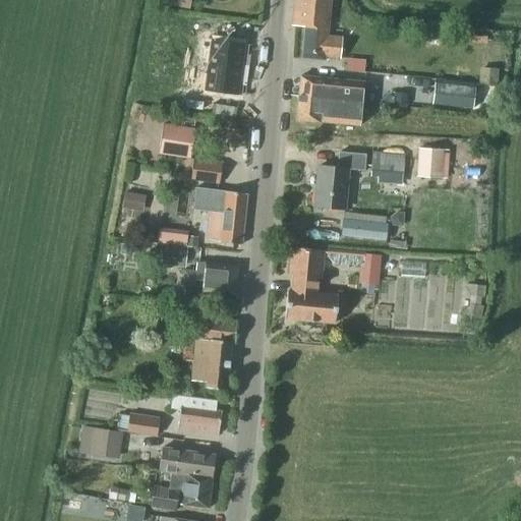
[(165,0),(164,5),(188,9),(189,0),(165,0)]
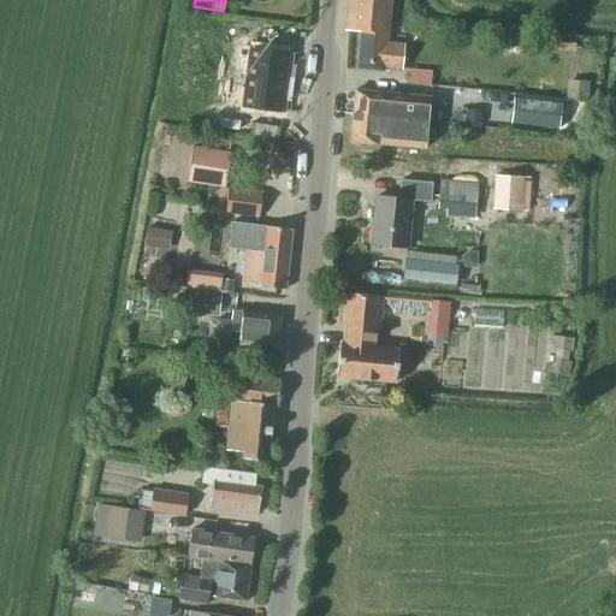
[(347,0),(344,31),(359,33),(356,69),(385,72),(385,69),(401,70),(404,46),(385,43),(390,0),(347,0)]
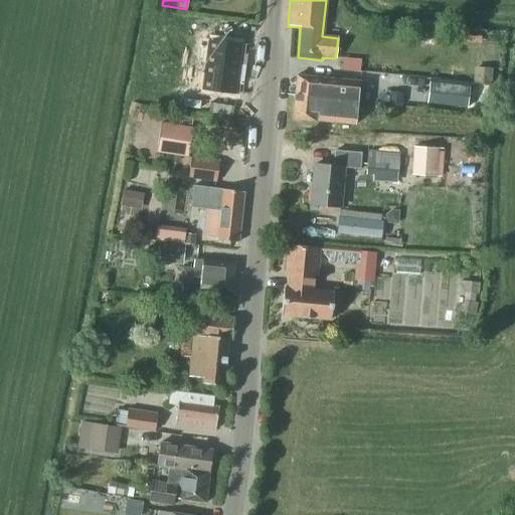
[(200,15),(198,29),(208,31),(210,17),(200,15)]
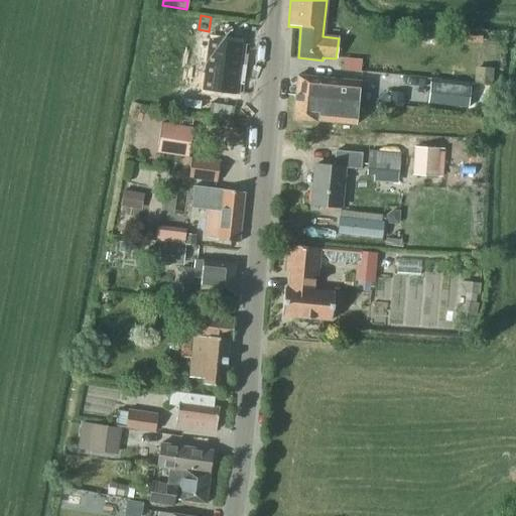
[(208,40),(204,65),(239,70),(243,45),(208,40)]
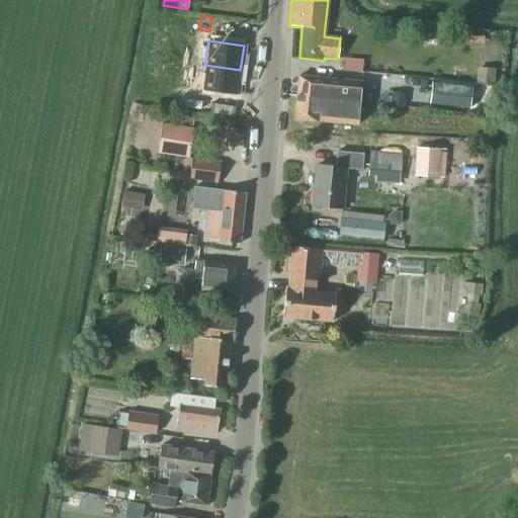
[(343,71),(362,73),(362,60),(344,59),(343,71)]
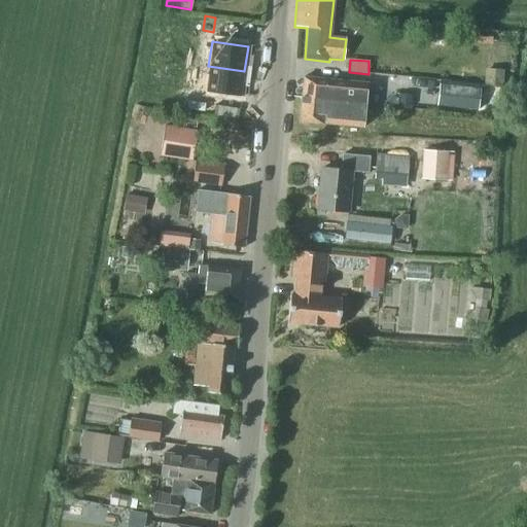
[(208,66),(205,92),(241,97),(244,71),(208,66)]
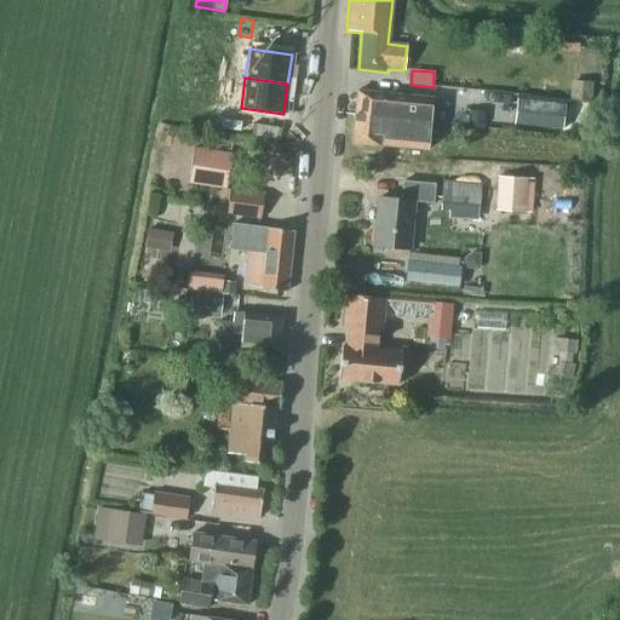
[(591,81),(570,80),(568,101),(590,102),(591,81)]
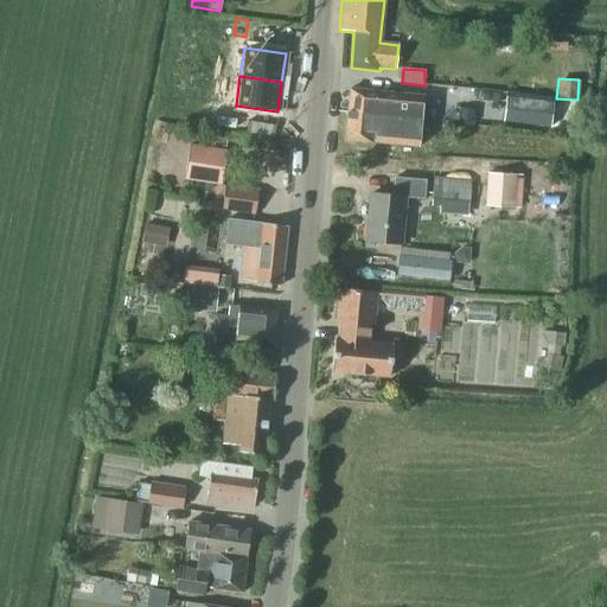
[(346,113),(414,119),(414,117),(416,117),(416,119),(422,120),(423,97),(376,93),(376,91),(349,89),(346,113)]
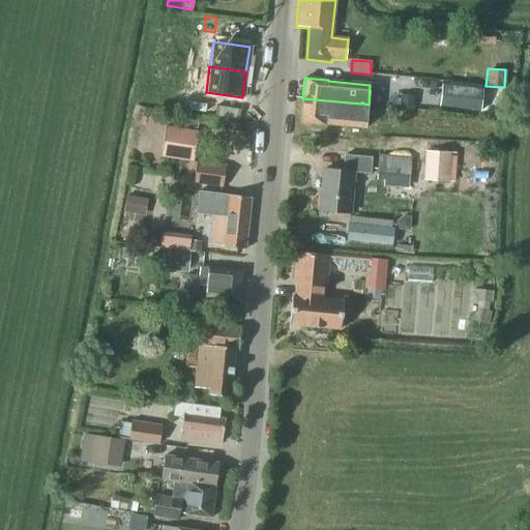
[(483,89),(441,84),(439,107),(480,112),(483,89)]
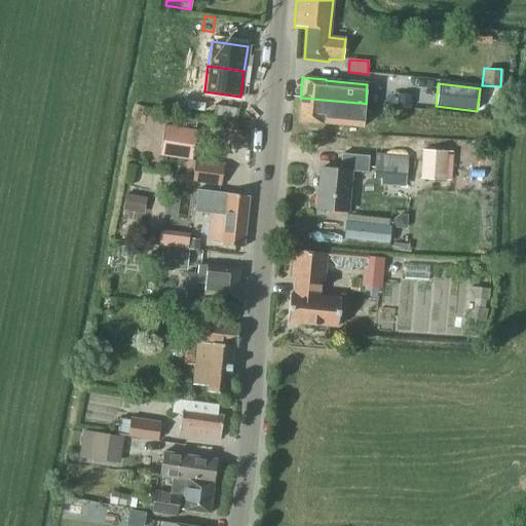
[(398,94),(397,107),(409,108),(410,99),(410,95),(398,94)]
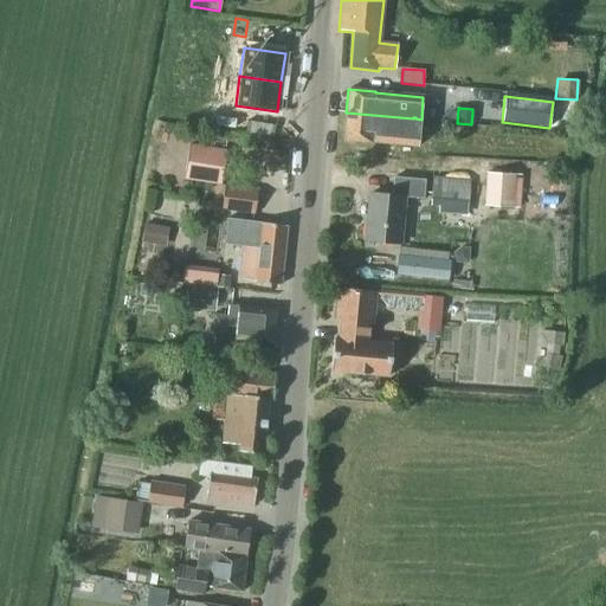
[(416,117),(413,117),(413,118),(346,113),(343,141),(371,143),(418,148),(421,120),(416,118),(416,117)]
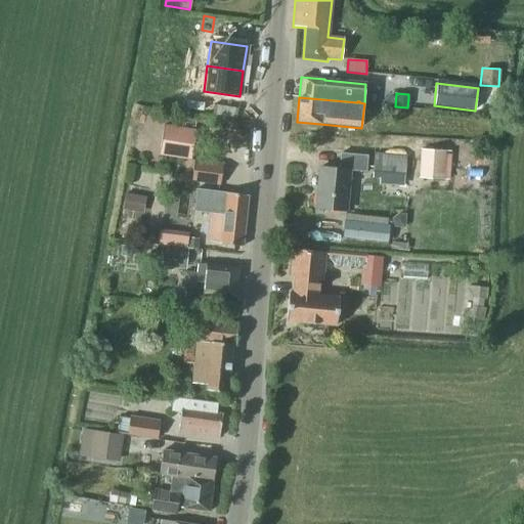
[(192,99),(190,114),(201,116),(202,101),(192,99)]
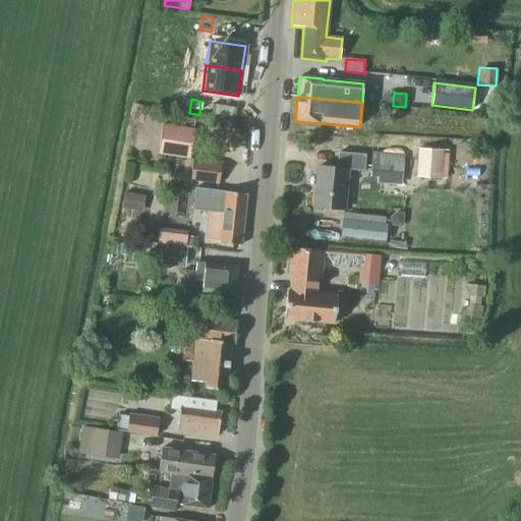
[(158,153),(189,158),(194,129),(163,124),(158,153)]
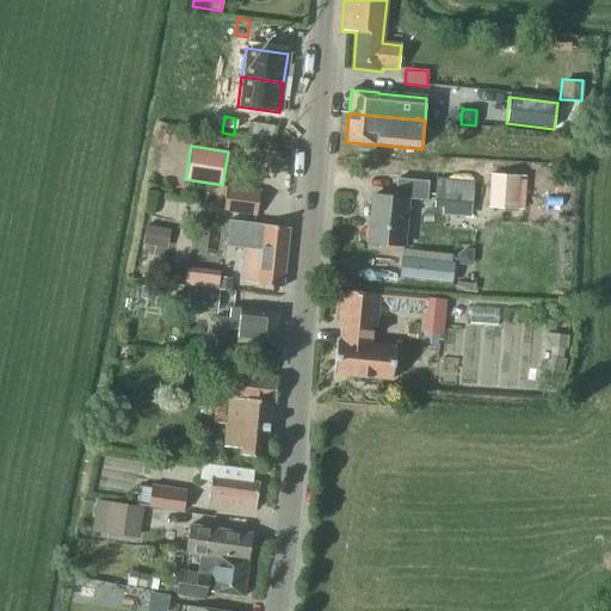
[(488,208),(518,209),(519,176),(491,174),(488,208)]
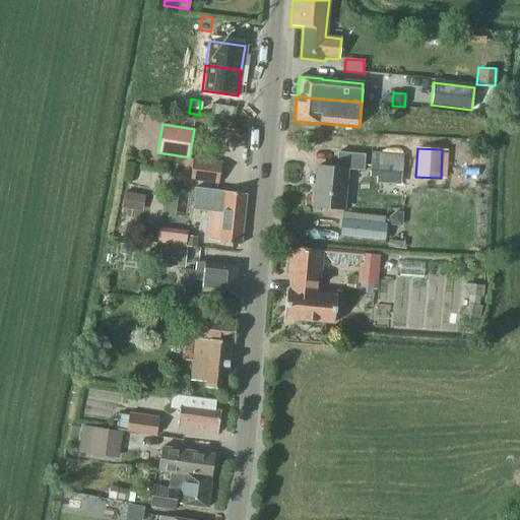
[(403,154),(371,151),(369,176),(401,178),(403,154)]
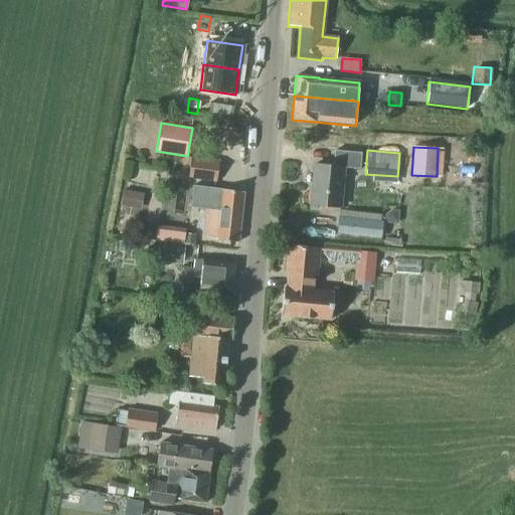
[(359,169),(360,153),(335,151),(333,166),(314,164),(311,204),(339,207),(342,167),(359,169)]
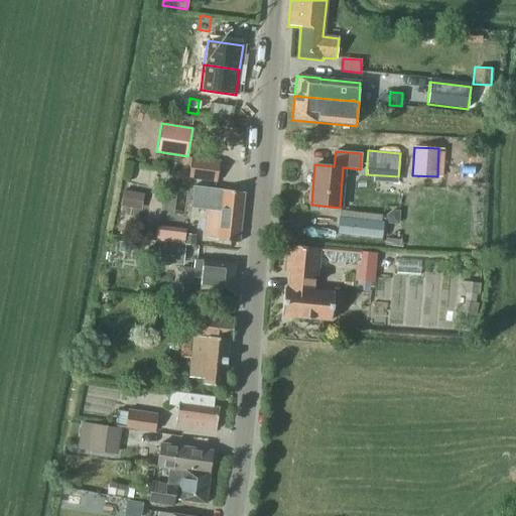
[(220,161),(191,158),(188,179),(192,180),(190,191),(203,194),(204,181),(217,183),(220,161)]
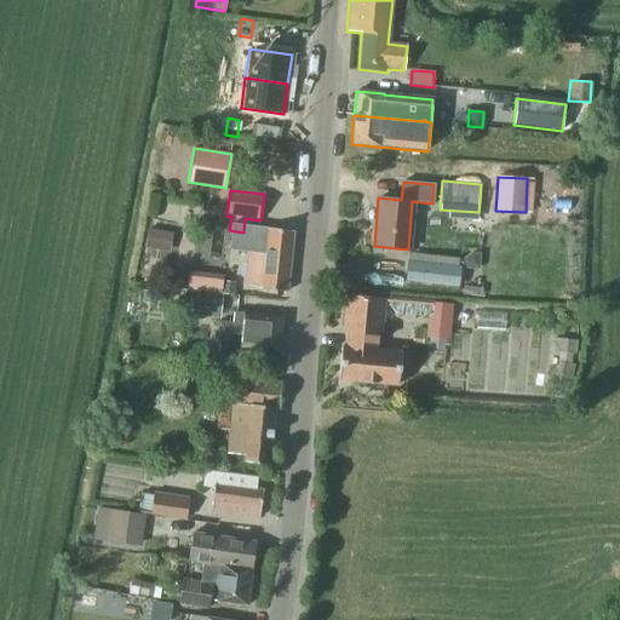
[(286,292),(292,231),(252,227),(245,286),(260,288),(260,290),(286,292)]
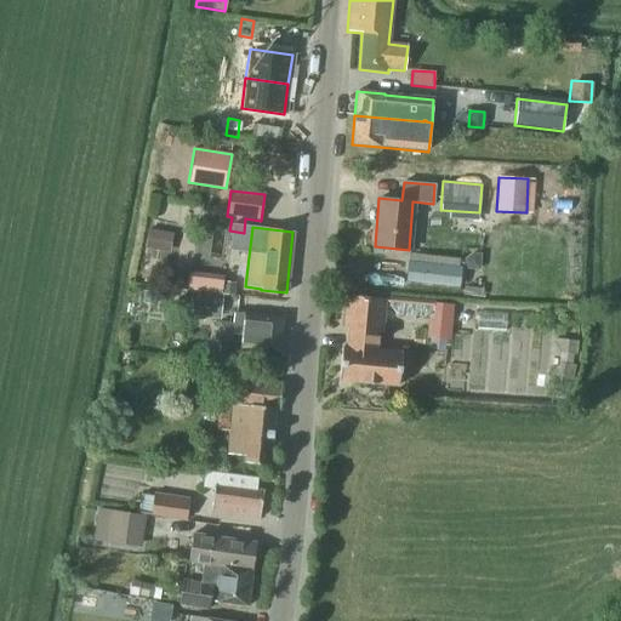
[(174,234),(148,229),(144,249),(170,254),(174,234)]
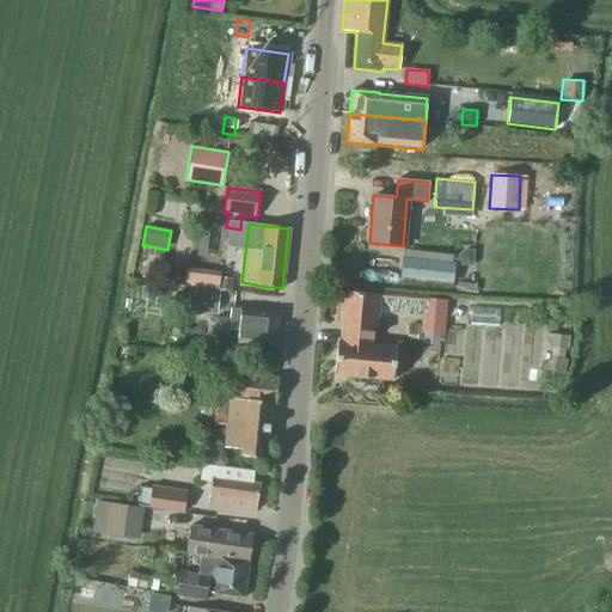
[(473,250),(464,250),(457,256),(457,265),(472,267),(473,250)]
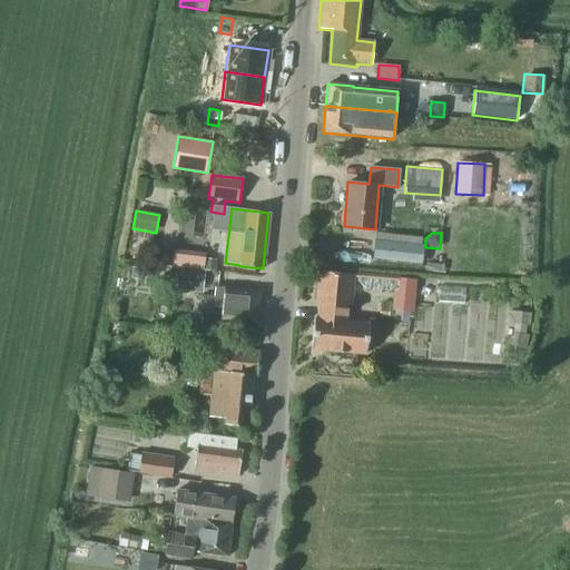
[(373,242),(372,258),(421,265),(423,248),(421,247),(421,239),(375,234),(374,242),(373,242)]
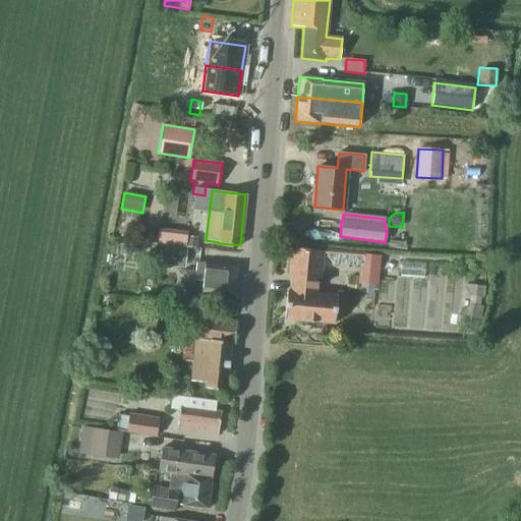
[(197,237),(186,236),(185,247),(196,248),(197,237)]
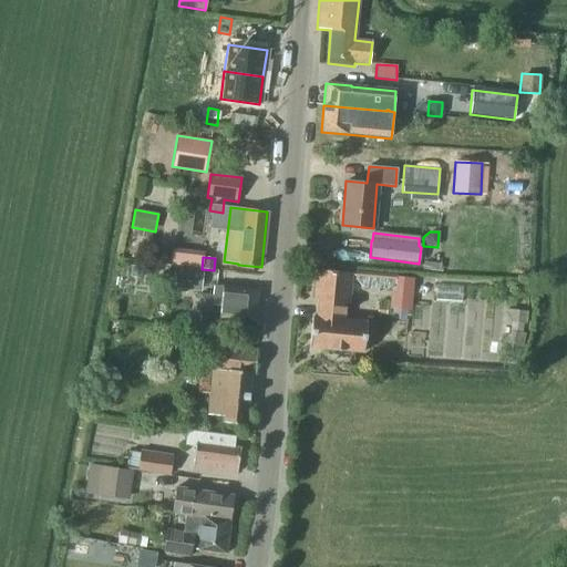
[(175,268),(173,285),(198,288),(200,270),(175,268)]
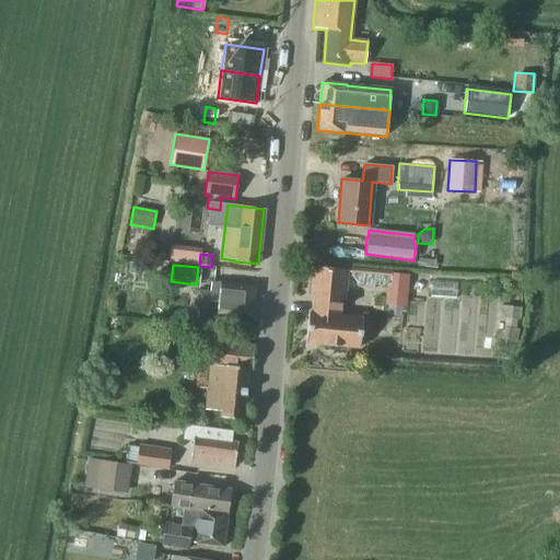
[(362,318),(338,316),(340,299),(345,300),(347,270),(346,270),(346,273),(314,270),(314,267),(313,267),(310,296),(314,296),(313,313),(308,313),(305,342),(359,348),(362,318)]
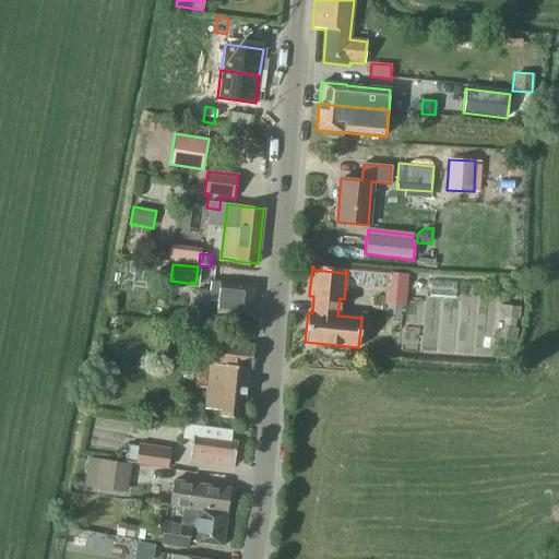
[(351,269),(349,276),(356,283),(382,285),(390,280),(390,273),(351,269)]
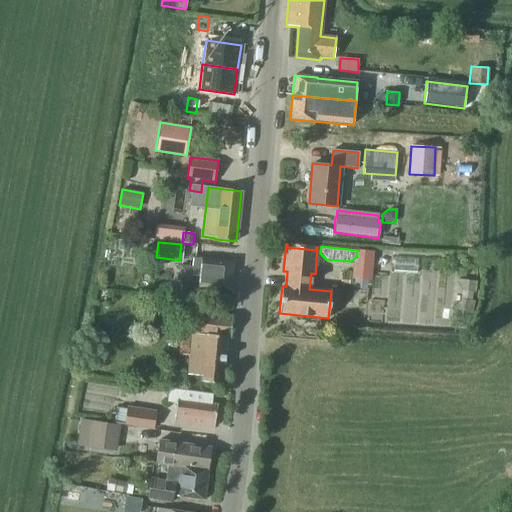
[(370,252),(357,250),(357,256),(356,267),(352,267),(351,279),(368,280),(370,252)]
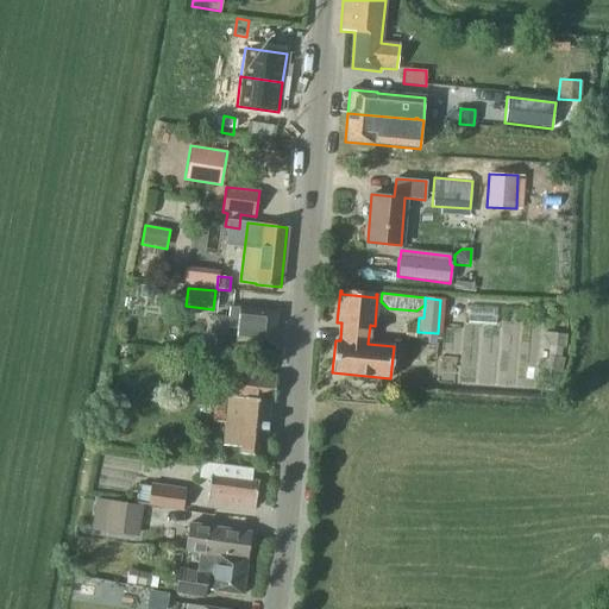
[(274,349),(278,312),(239,307),(239,308),(218,306),(215,334),(236,337),(234,345),(274,349)]
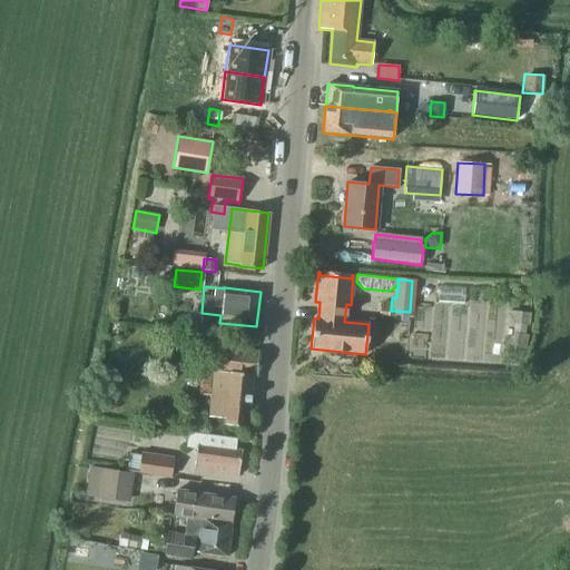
[(514,323),(528,325),(529,314),(509,312),(508,314),(514,323)]
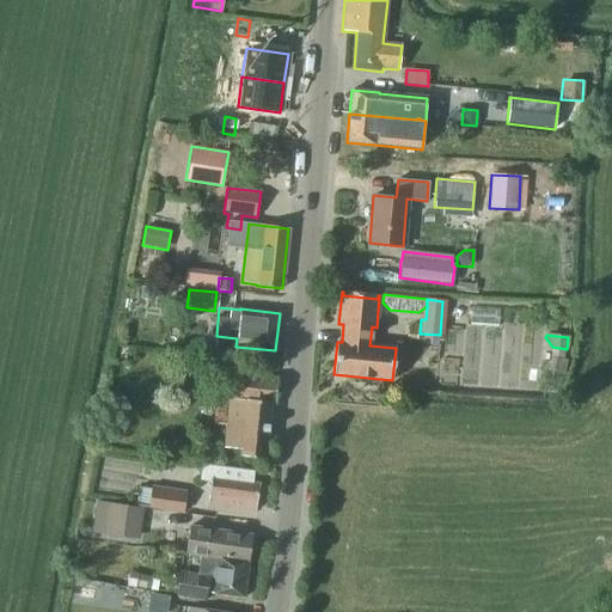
[(542,368),(542,371),(563,373),(565,361),(551,360),(542,368)]
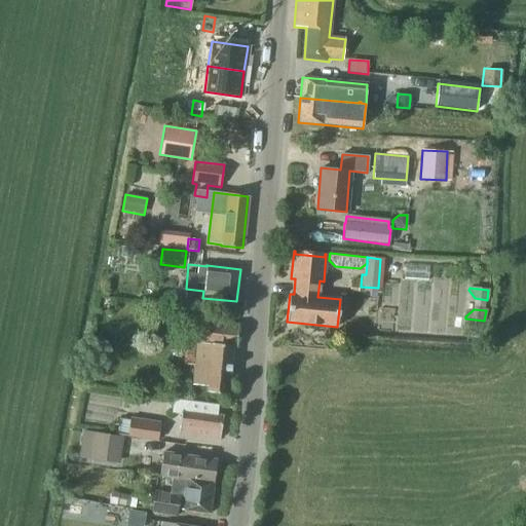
[(236,346),(237,325),(199,322),(197,343),(196,342),(196,344),(185,343),(183,365),(194,366),(192,385),(207,386),(207,392),(228,395),(232,346),(236,346)]
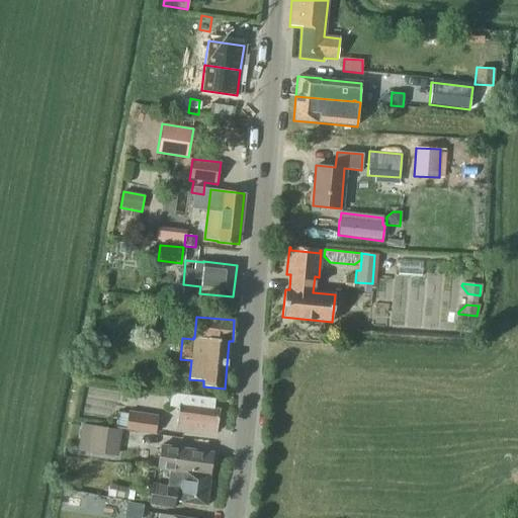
[(178,392),(181,376),(170,375),(168,390),(178,392)]
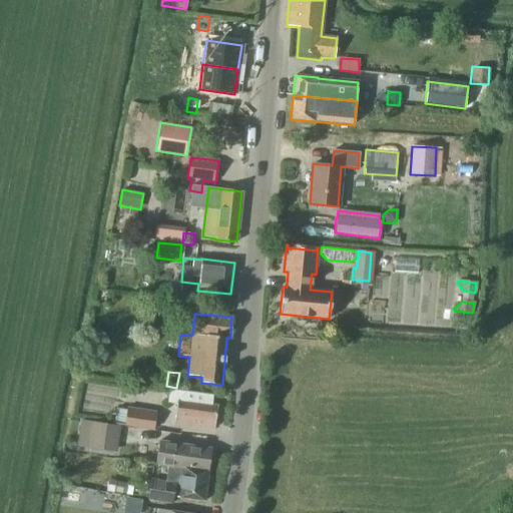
[(213,429),(217,406),(210,405),(211,396),(168,390),(167,403),(176,404),(173,423),(213,429)]
